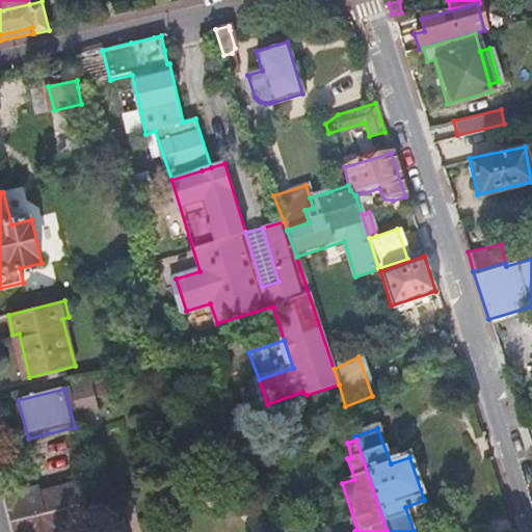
[(37,487),(4,496),(10,521),(82,504),(78,486),(40,495),(37,487)]
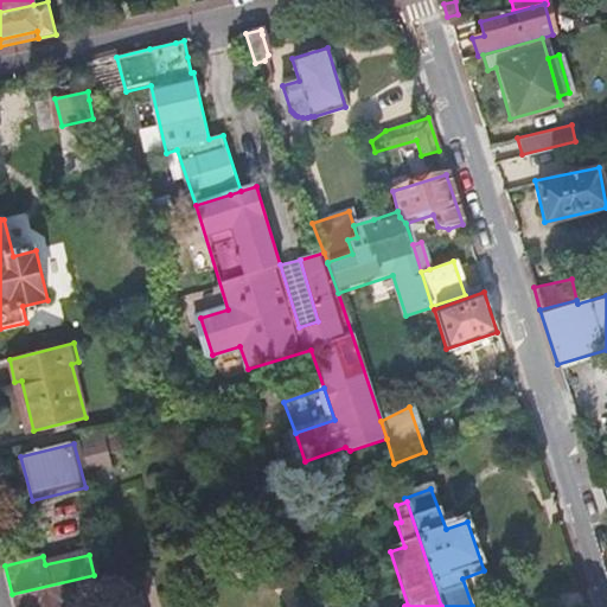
[(102,598),(96,574),(94,575),(12,594),(14,606),(62,606),(63,606),(102,598)]
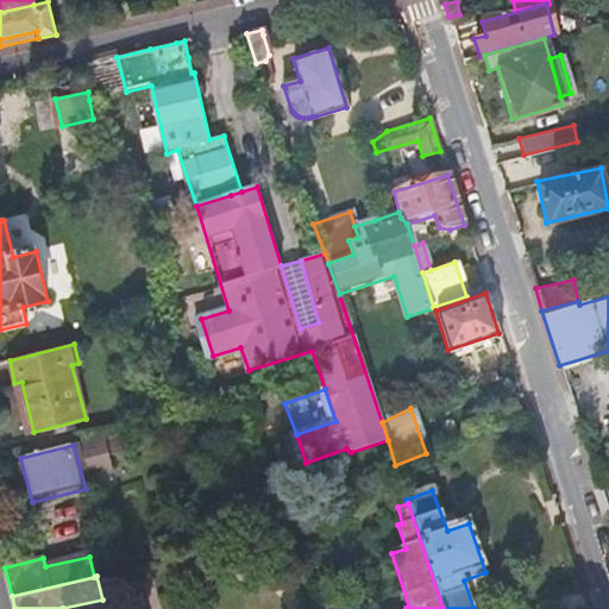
[(586,608),(582,592),(545,598),(546,608),(586,608)]
